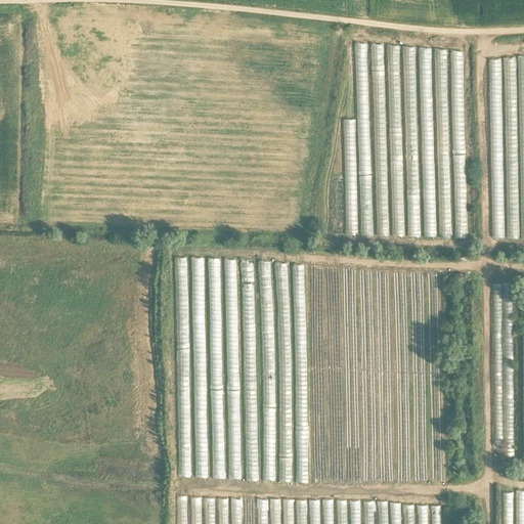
[(356,43),(356,56),(366,56),(366,42),(356,43)]
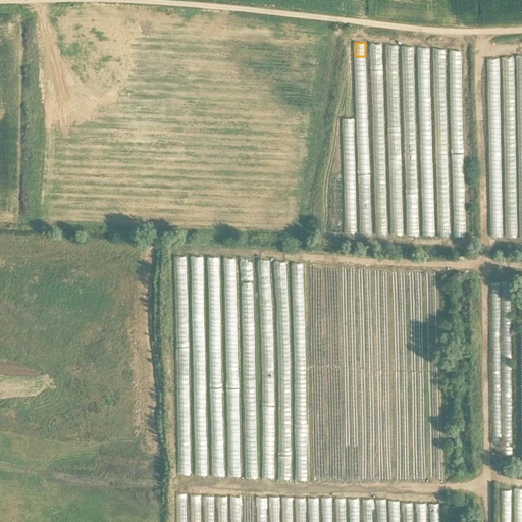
[(505,177),(507,237),(517,237),(515,185),(510,186),(510,177),(505,177)]
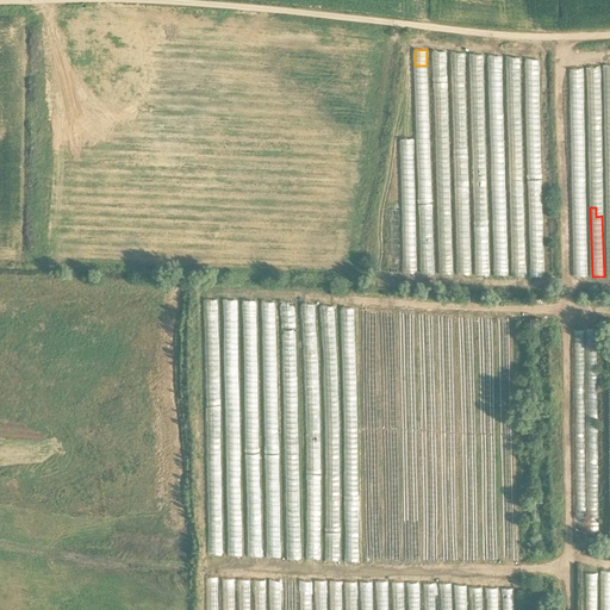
[(543,275),(542,216),(529,217),(531,275),(543,275)]
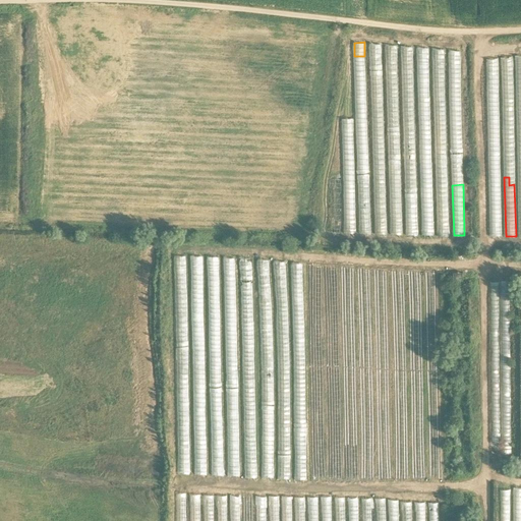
[(493,235),(501,235),(499,184),(491,184),(493,235)]
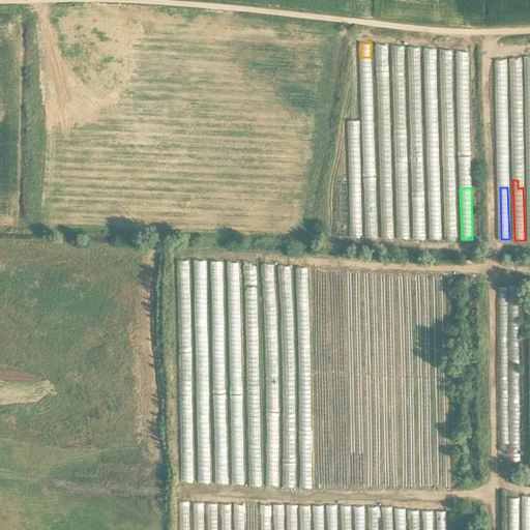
[(398,238),(409,237),(408,201),(396,201),(398,238)]
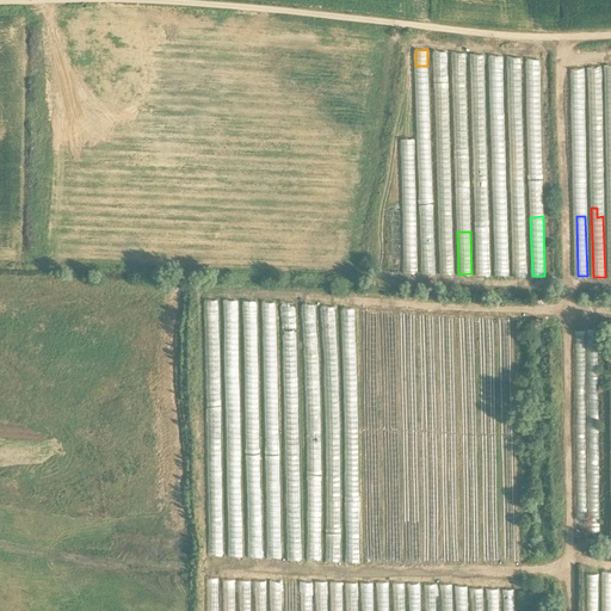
[(508,275),(507,232),(503,232),(504,241),(495,242),(497,275),(508,275)]
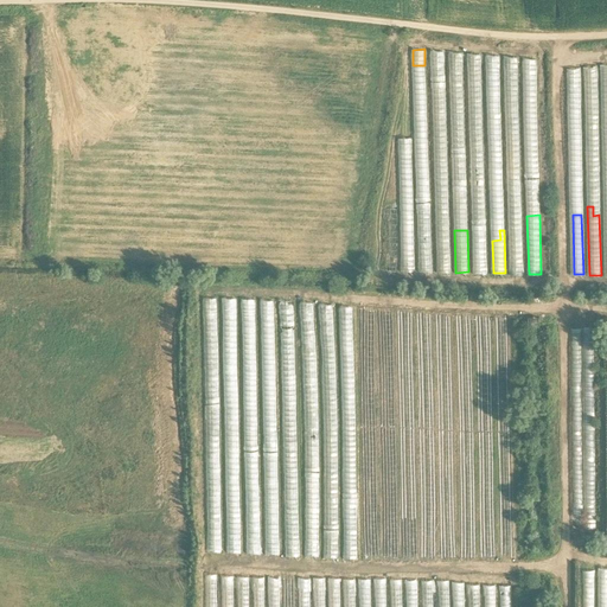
[(438,237),(438,272),(451,272),(449,236),(438,237)]
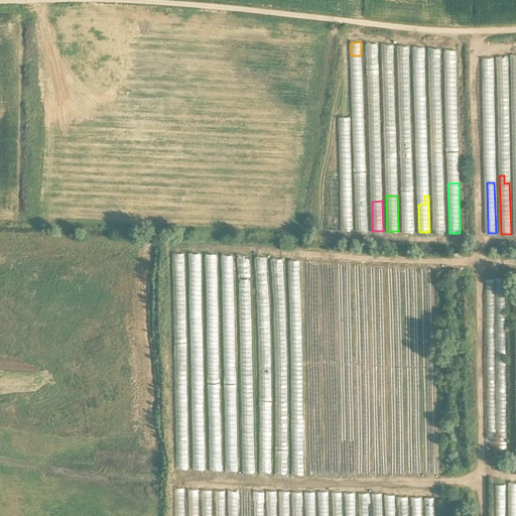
[(436,202),(432,202),(433,233),(444,233),(443,210),(436,210),(436,202)]
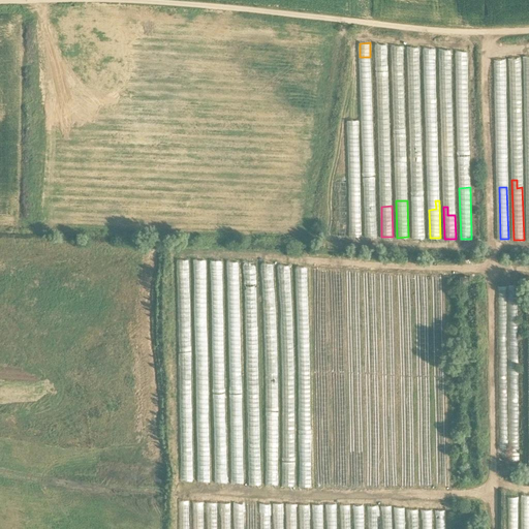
[(413,238),(424,238),(424,210),(412,210),(413,238)]
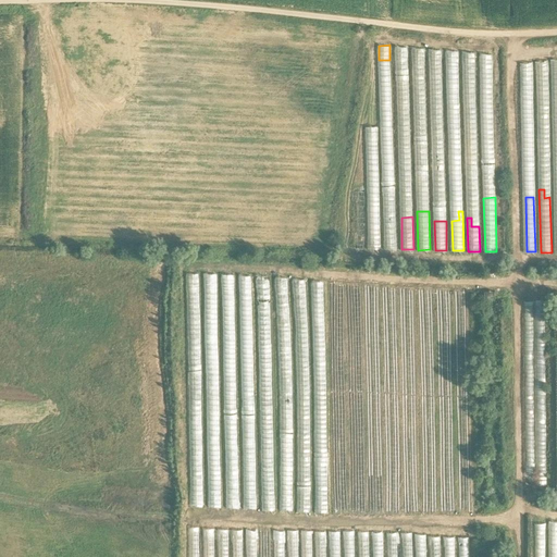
[(396,248),(396,225),(385,224),(384,248),(396,248)]
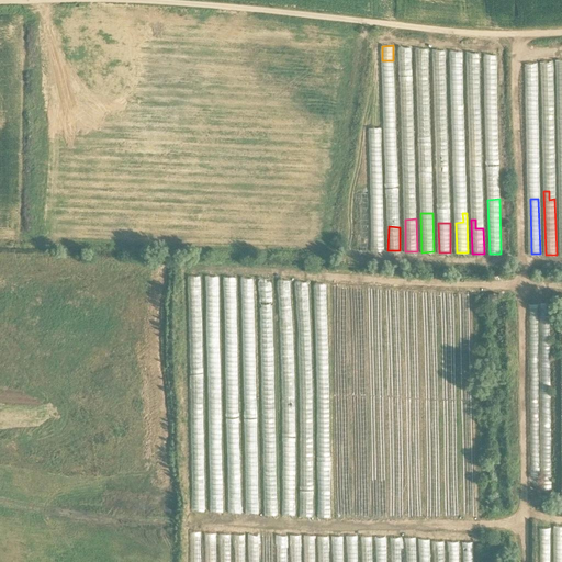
[(372,250),(383,250),(383,234),(373,233),(372,250)]
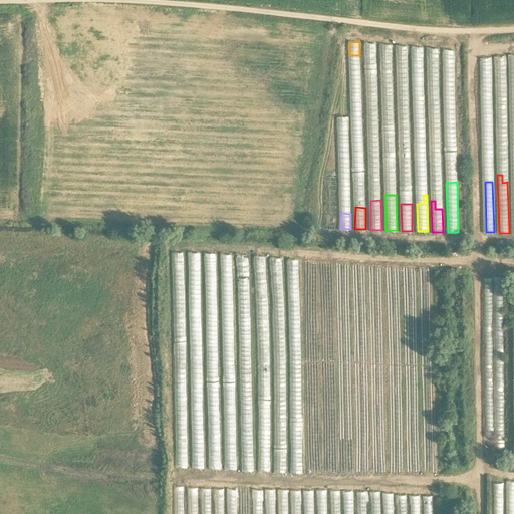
[(173,261),(183,261),(184,252),(173,252),(173,261)]
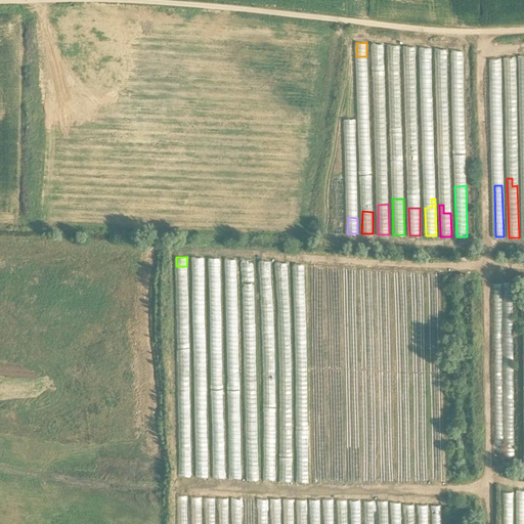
[(292,480),(292,464),(281,464),(281,480),(292,480)]
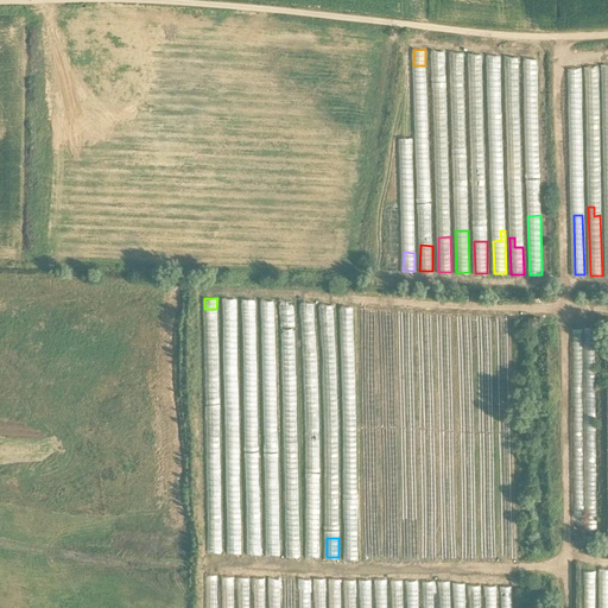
[(502,602),(507,602),(507,607),(508,607),(512,607),(511,587),(501,587),(502,602)]
